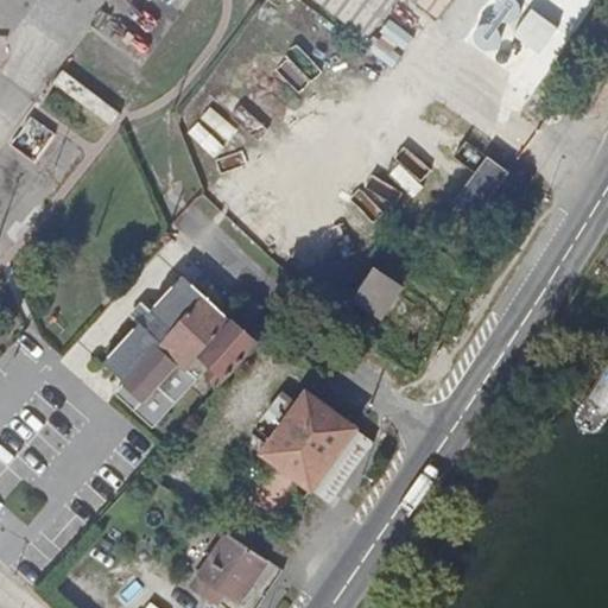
[(398,0),(315,0),(368,40),(398,0)]
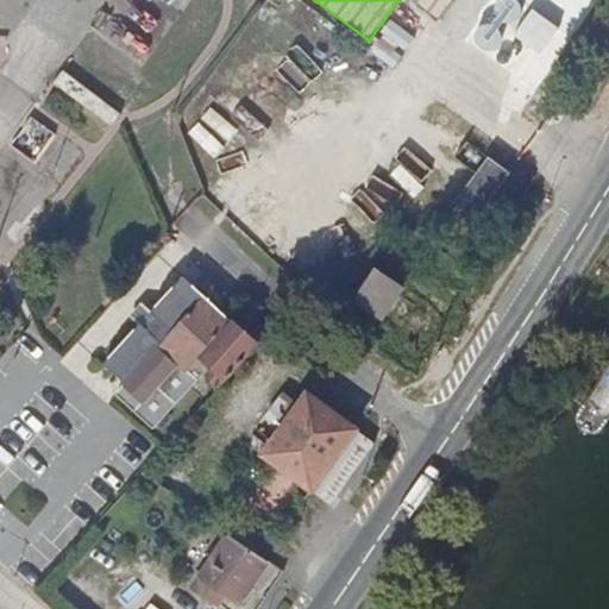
[(414,0),(440,19),(454,0),(414,0)]
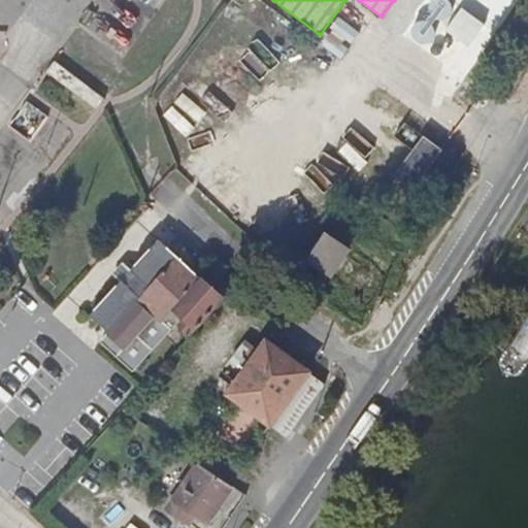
[(394,176),(414,190),(441,150),(403,123),(393,137),(411,151),(394,176)]
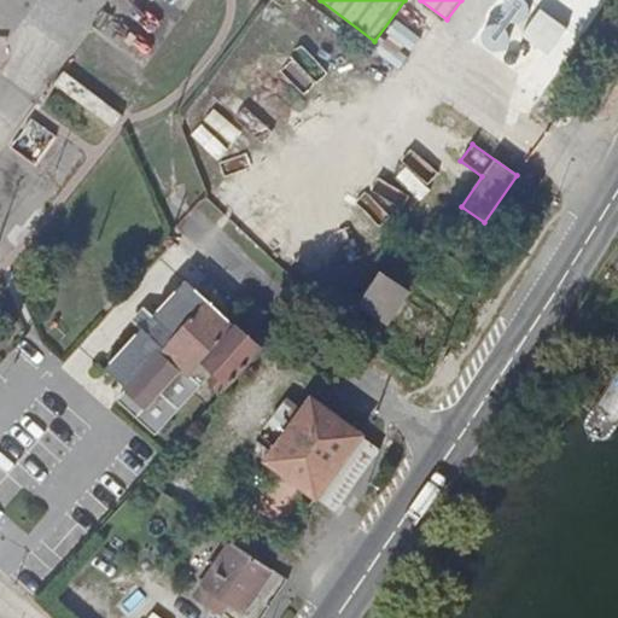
[(388,327),(410,292),(379,272),(356,305),(388,327)]
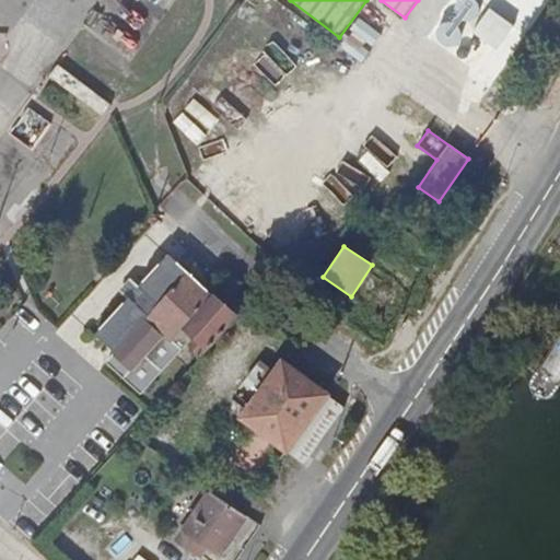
[(155,305),(186,271),(166,254),(136,288),(155,305)]
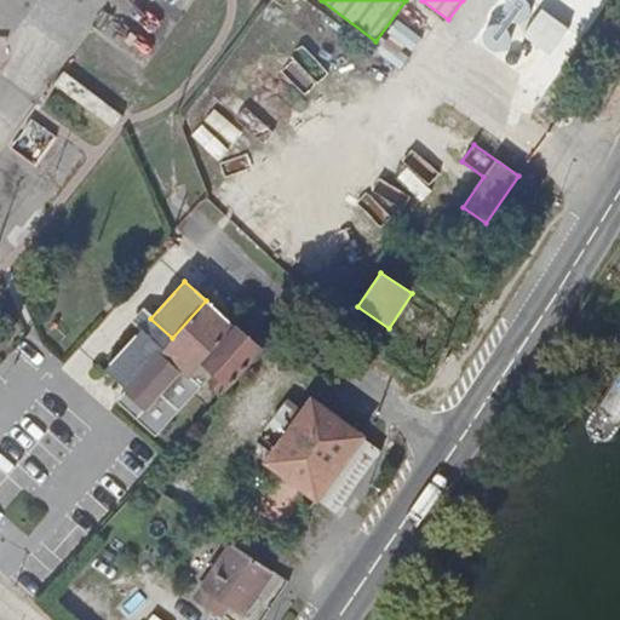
[(200,363),(234,326),(206,300),(172,338),(161,350),(125,390),(115,401),(155,438),(200,388),(188,377),(200,363)]
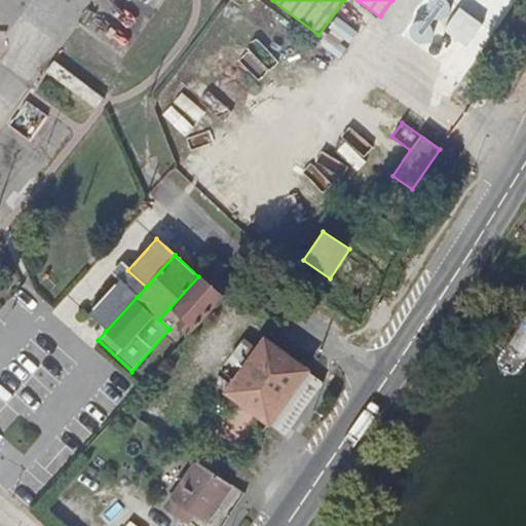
[(137,297),(146,287),(127,270),(120,264),(112,272),(119,279),(137,297)]
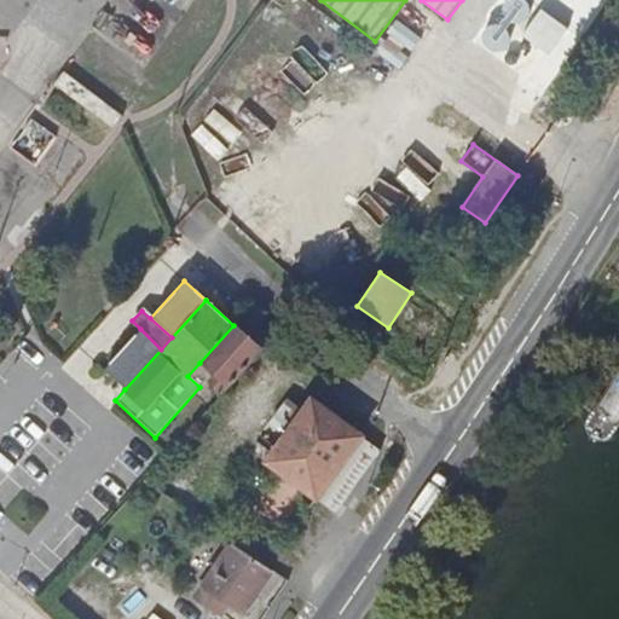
[(233,325),(200,363),(212,374),(206,381),(221,395),(261,351),(233,325)]
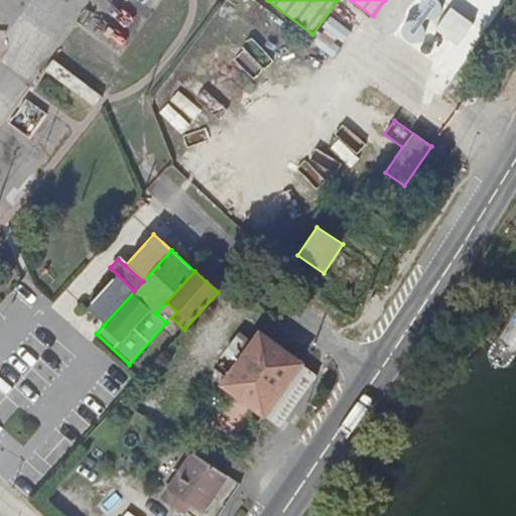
[(104,325),(134,291),(117,274),(86,308),(104,325)]
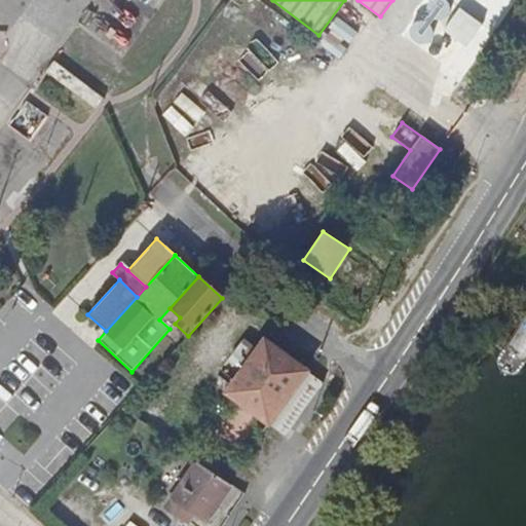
[(229,391),(270,421),(300,378),(299,366),(266,343),(229,391)]
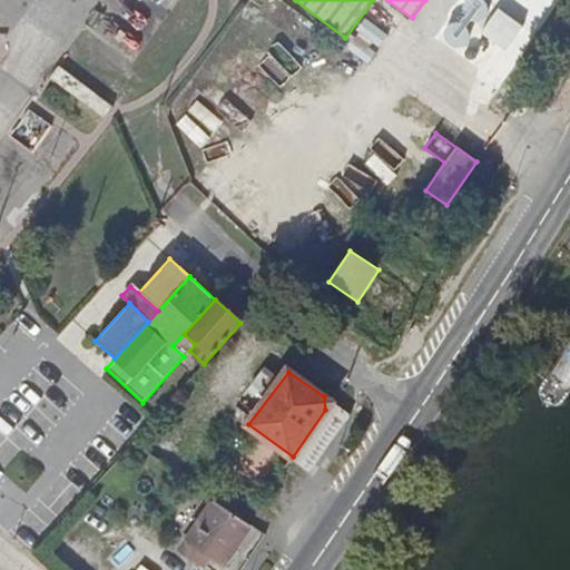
[(247,508),(287,458),(264,440),(224,490),(247,508)]
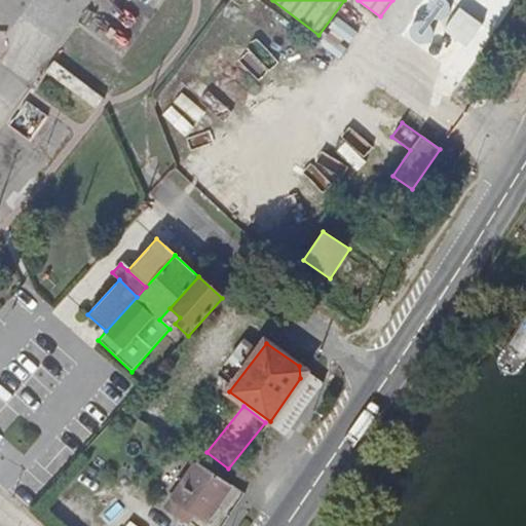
[(230,486),(197,462),(164,509),(186,524),(192,515),(203,523),(230,486)]
